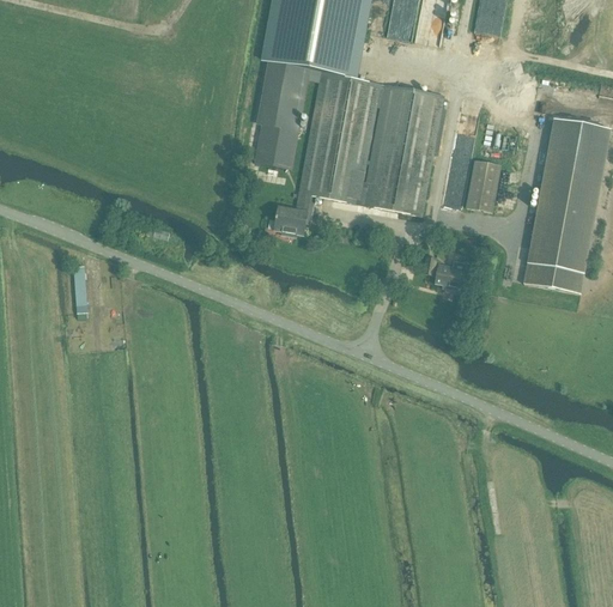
[(273,0),(262,56),(273,59),(310,65),(309,68),(308,77),(320,79),(321,71),(357,77),(369,0),(273,0)]
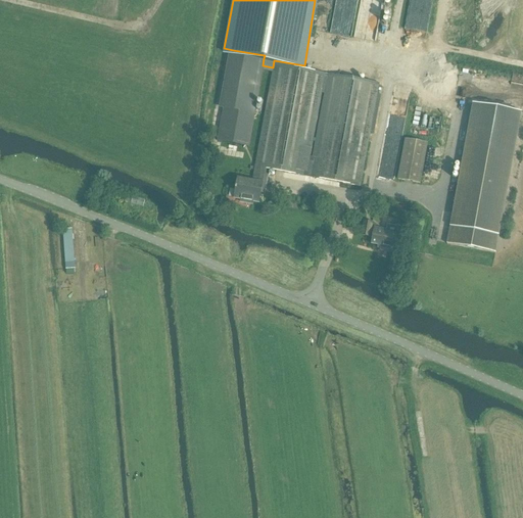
[(223,104),(217,137),(248,142),(256,98),(255,98),(264,58),(265,55),(233,50),(223,104)]
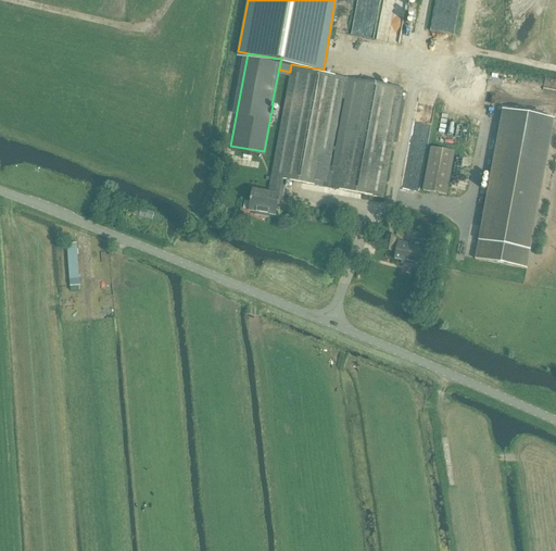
[(290,72),(268,188),(282,191),(286,176),(382,193),(403,85),(324,70),(291,64),(290,72)]
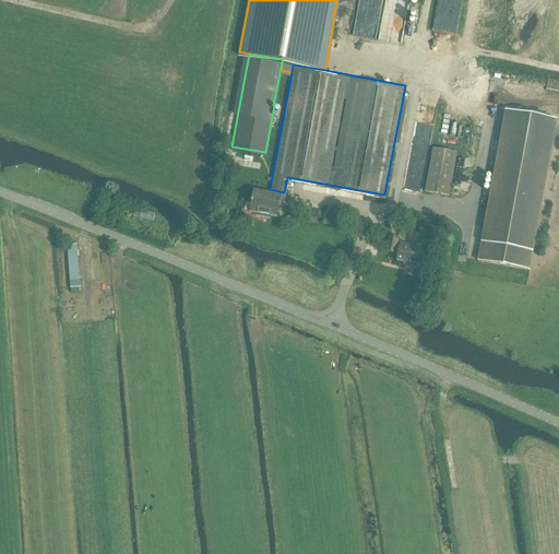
[(504,106),(477,256),(530,266),(557,115),(504,106)]
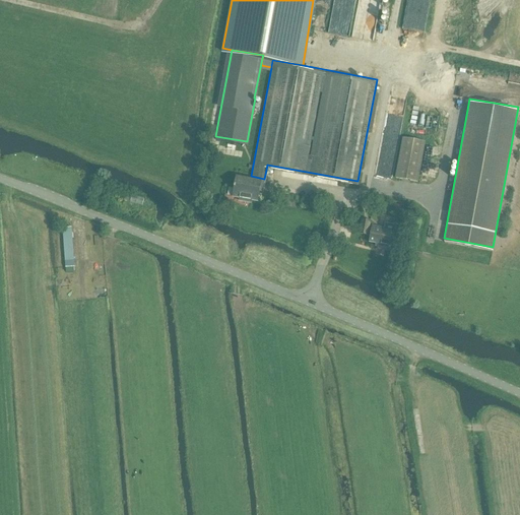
[(417,178),(425,137),(402,133),(395,174),(417,178)]
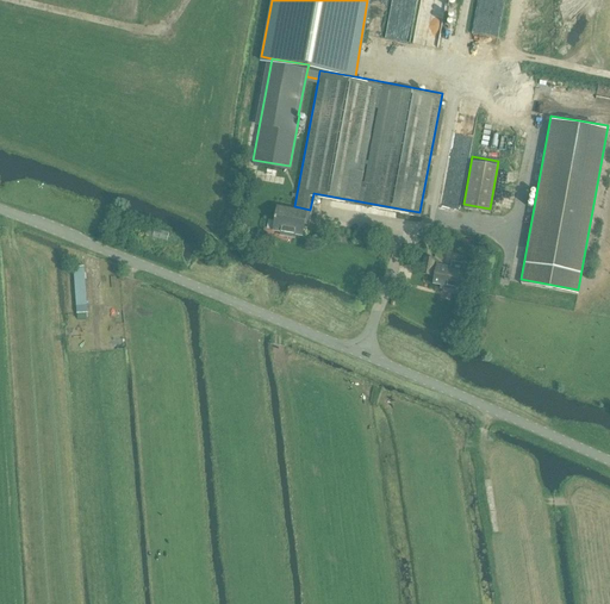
[(277,203),(273,226),(280,228),(280,230),(293,232),(294,230),(302,231),(304,219),(307,220),(310,210),(294,206),(277,203)]
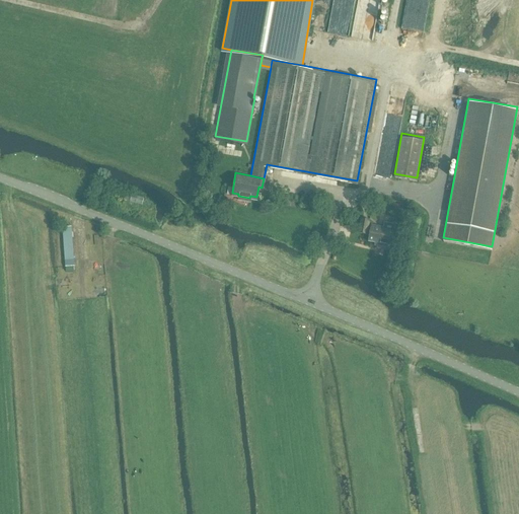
[(366,231),(369,217),(361,216),(359,229),(366,231)]
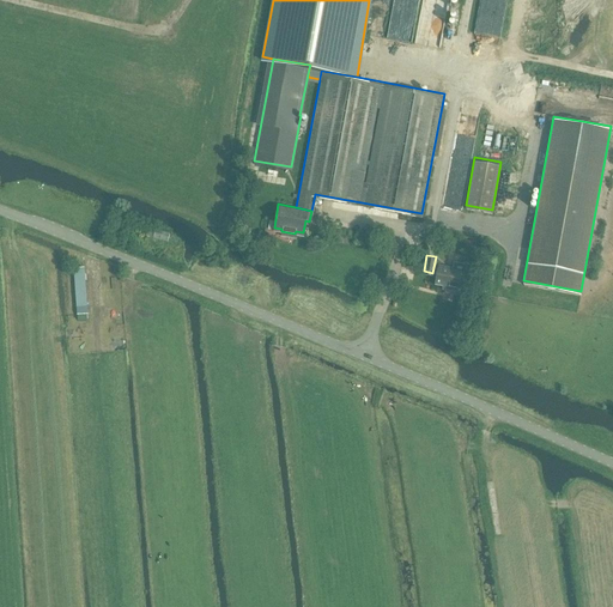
[(465,278),(466,271),(467,261),(453,258),(450,268),(438,266),(435,281),(450,285),(450,287),(462,290),(463,279),(465,279),(465,278)]
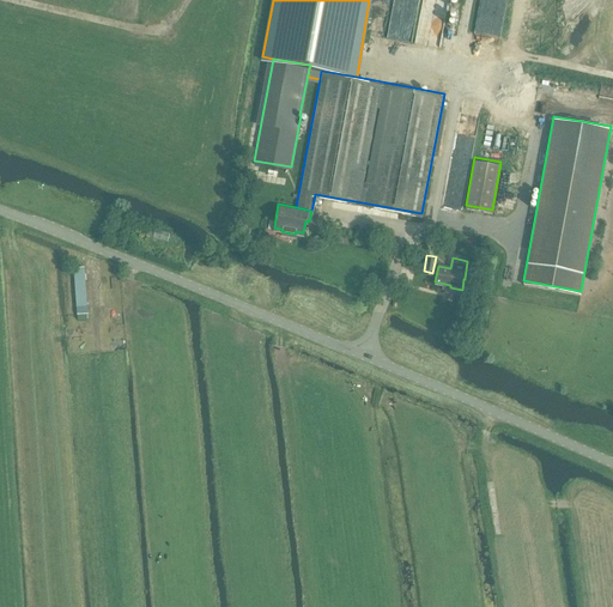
[(84,263),(74,265),(77,310),(87,309),(84,263)]
